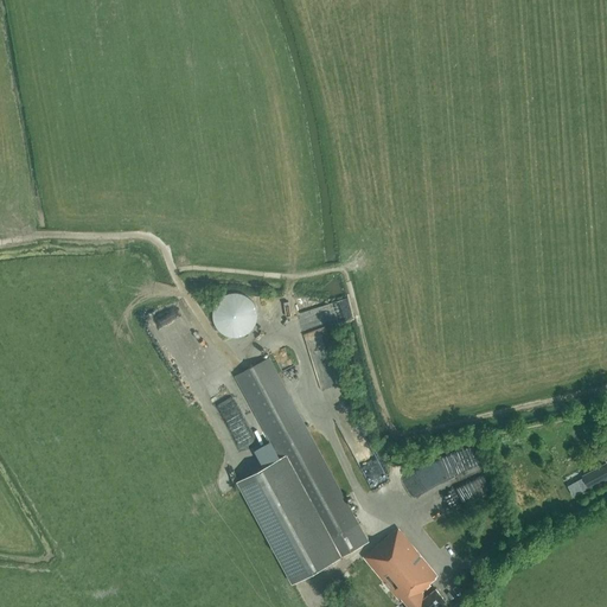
[(280,459),(238,481),(241,485),(294,582),(369,542),(269,358),(235,376),(280,459)]
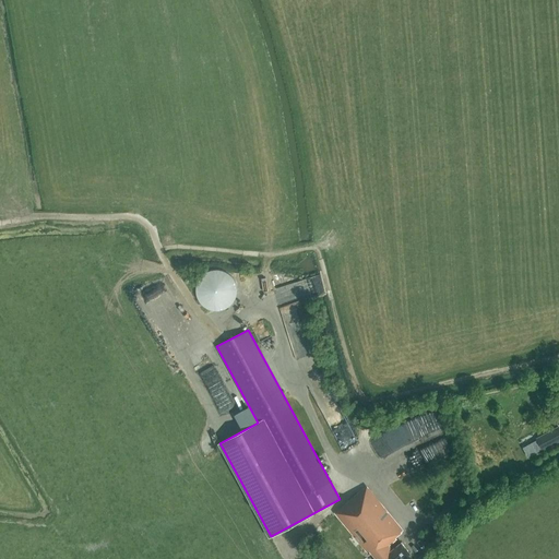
[(242,414),(221,368),(205,376),(227,421),(242,414)]
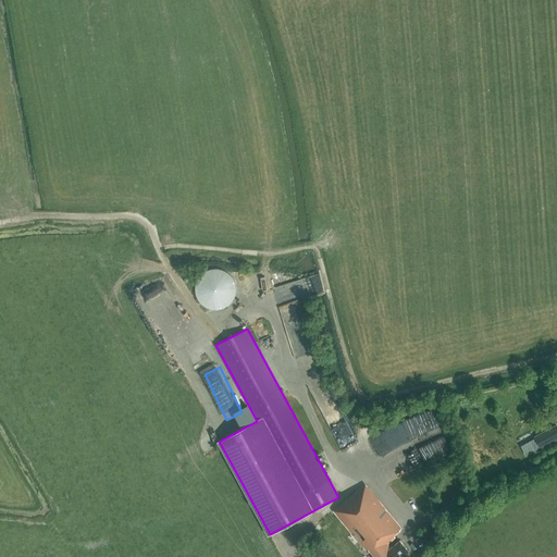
[(440,423),(433,405),(412,411),(418,430),(440,423)]
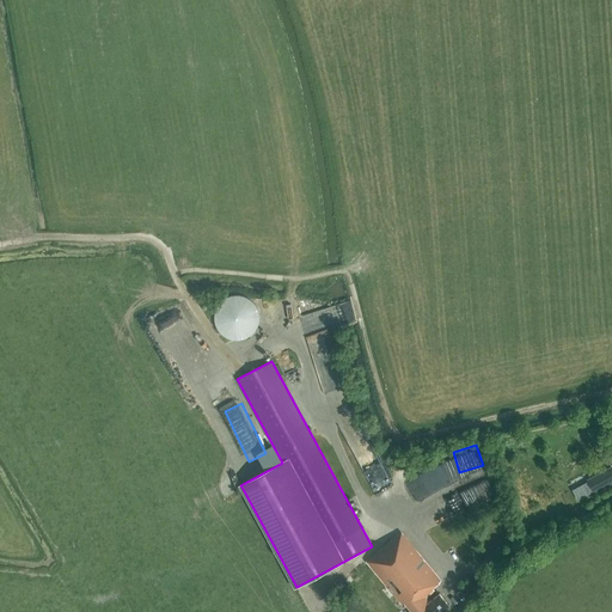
[(611,482),(611,466),(611,465),(586,478),(594,493),(611,482)]
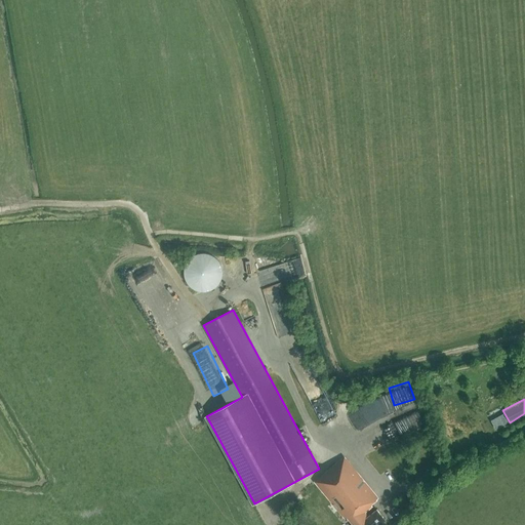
[(378,524),(386,520),(377,510),(367,517),(364,513),(372,507),(371,505),(378,498),(344,457),(314,482),(345,519),(347,518),(352,524),(378,524)]
